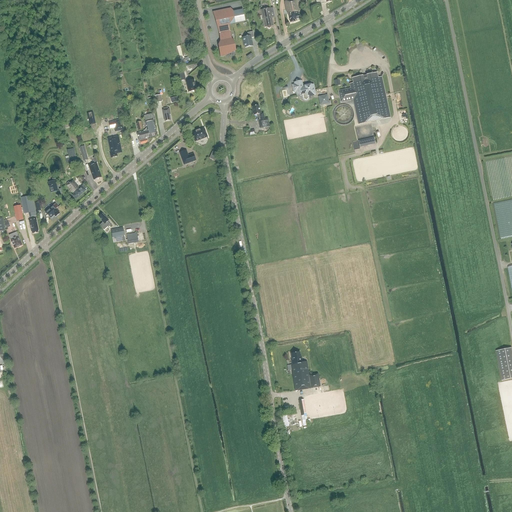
[(295,20),(300,19),(299,15),(298,15),(298,12),(299,12),(296,0),(294,0),(284,2),(286,12),(287,12),(287,14),(288,14),(290,23),(295,22),(295,20)]
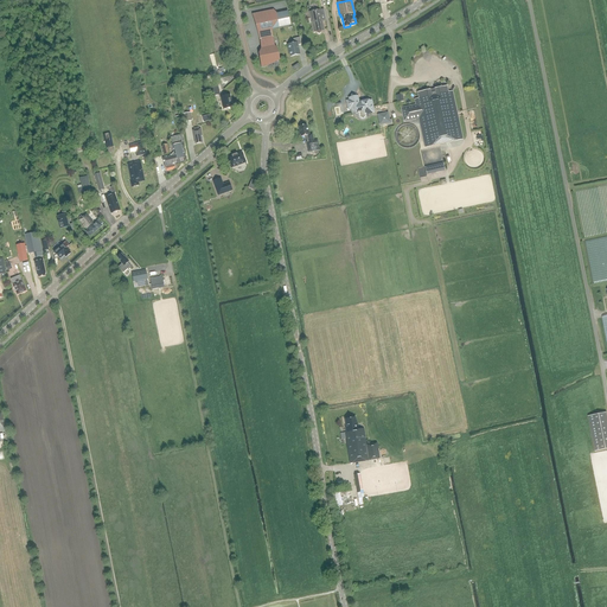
[(326,21),(324,13),(324,8),(310,12),(313,33),(315,32),(319,34),(321,31),(324,31),(321,21),(326,21)]
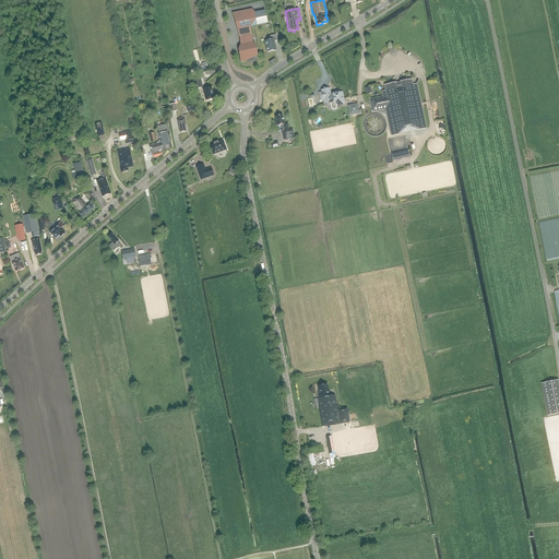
[(241,50),(239,50),(239,49),(238,49),(241,61),(246,61),(245,57),(257,55),(256,46),(254,46),(254,47),(253,47),(249,27),(268,24),(265,11),(251,13),(251,9),(233,13),(233,14),(238,30),(239,30),(241,50)]
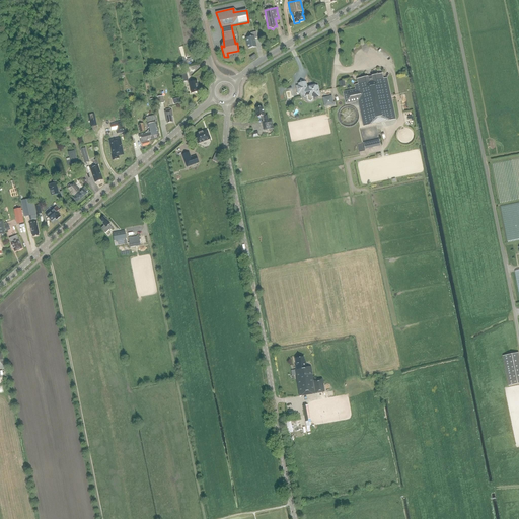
[(246,39),(248,49),(256,47),(254,39),(257,39),(256,32),(250,33),(251,36),(246,39)]
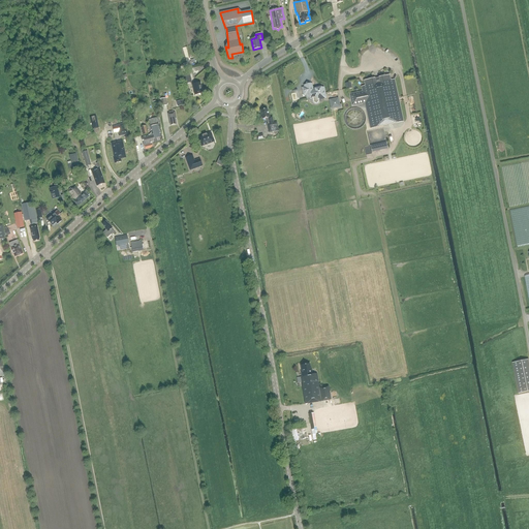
[(371,128),(403,122),(394,80),(391,81),(390,75),(364,81),(365,86),(362,87),(363,92),(350,94),(352,105),(365,102),(371,128)]
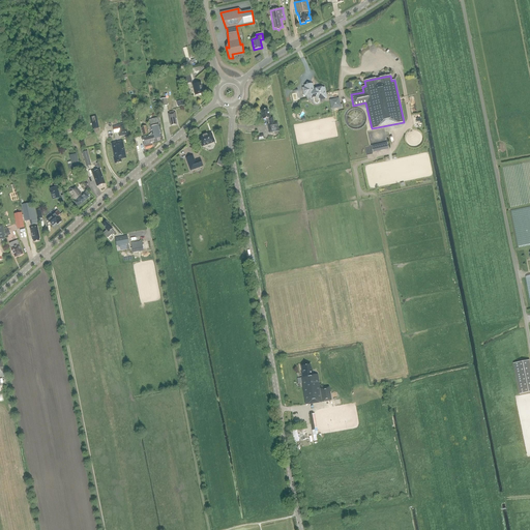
[(195,96),(203,94),(201,83),(193,85),(195,96)]
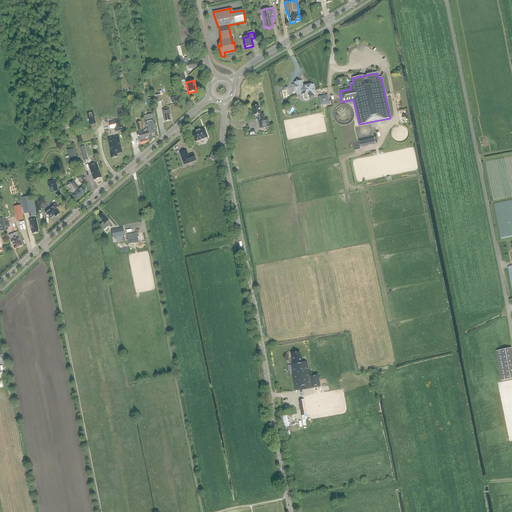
[(296,91),(297,95),(302,94),(303,99),(304,100),(305,100),(306,100),(307,100),(308,99),(308,98),(308,96),(315,95),(313,85),(302,87),(301,81),(295,82),(295,85),(293,85),(294,92),(296,91)]
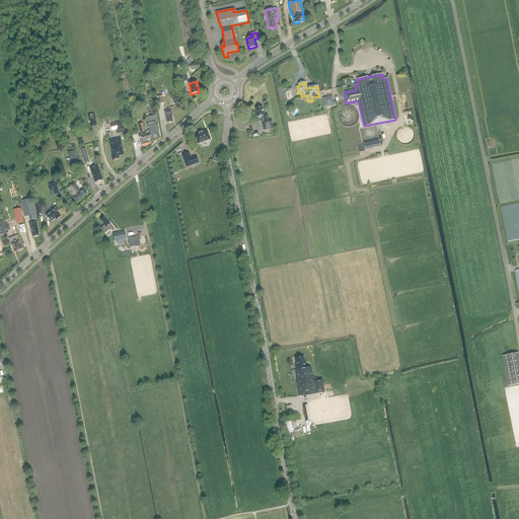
[(322,96),(323,106),(334,105),(331,95),(322,96)]
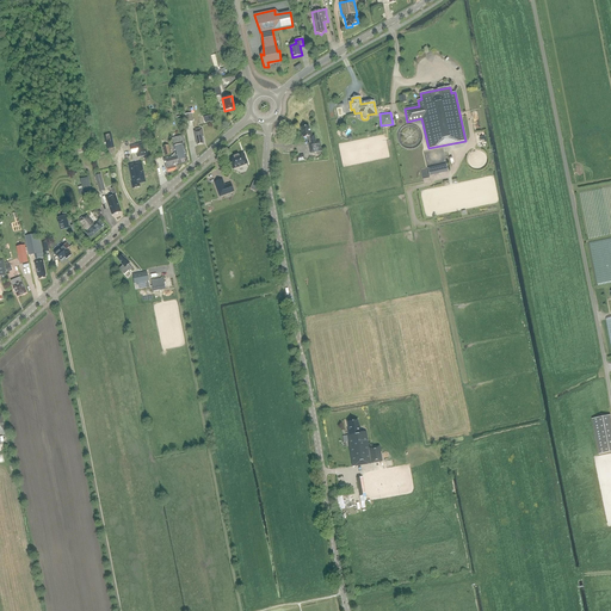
[(301,128),(302,139),(309,136),(310,143),(308,143),(310,153),(321,150),(320,142),(315,142),(314,135),(312,136),(310,130),(309,130),(309,127),(304,127),(304,125),(301,127),(301,128)]
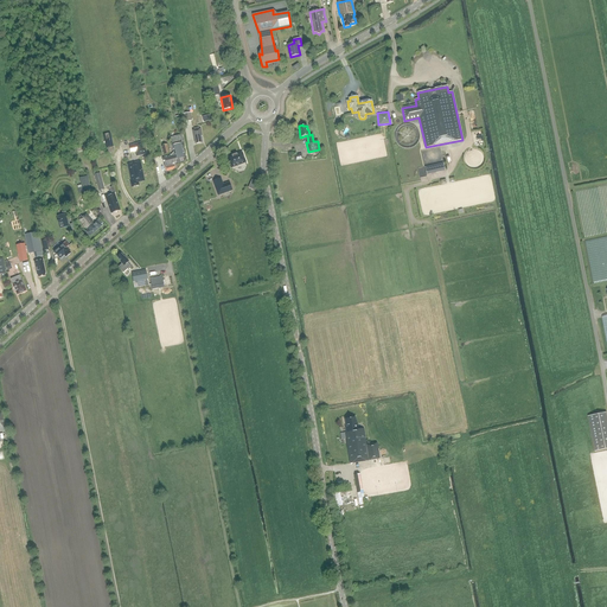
[(102,135),(104,141),(107,148),(114,147),(109,133),(102,135)]
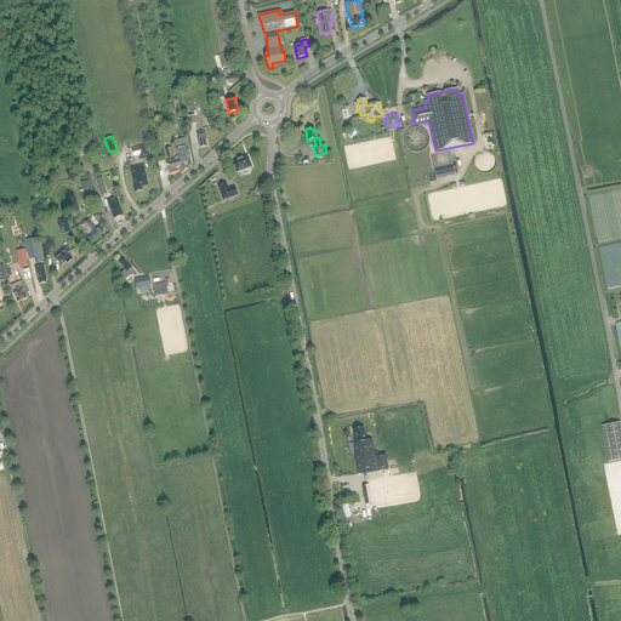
[(186,138),(174,141),(176,147),(175,147),(177,157),(176,157),(176,158),(174,159),(166,161),(170,176),(180,174),(178,167),(191,165),(186,146),(188,144),(186,138)]
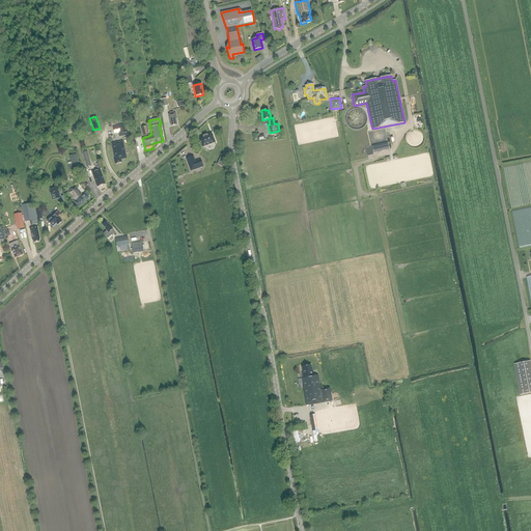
[(65,123),(67,133),(75,131),(72,121),(65,123)]
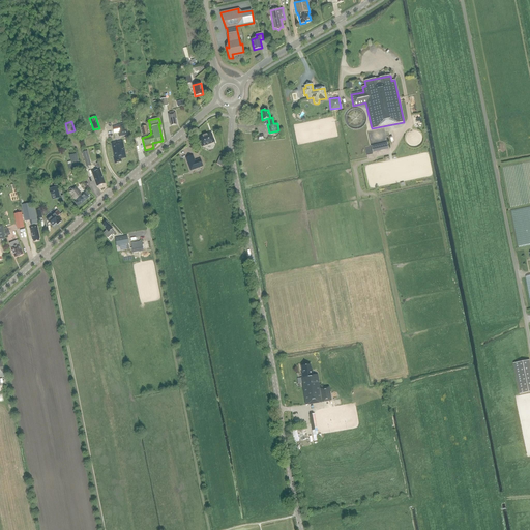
[(116,125),(117,126),(118,133),(119,137),(126,136),(126,134),(127,134),(125,123),(116,125)]
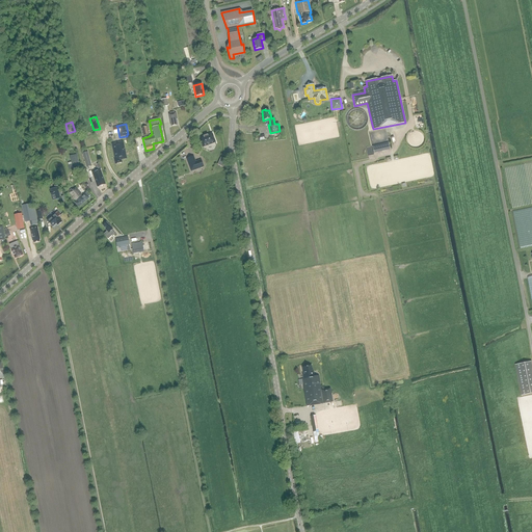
[(203,148),(215,142),(212,133),(198,138),(203,148)]
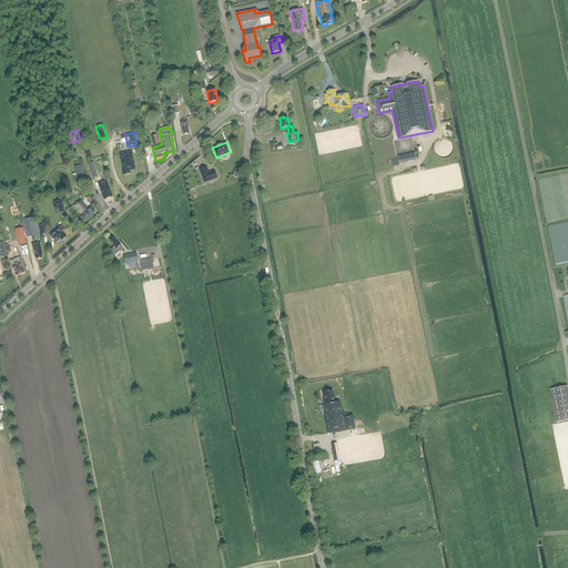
[(122,169),(123,175),(130,173),(130,171),(135,170),(131,151),(119,154),(122,169)]
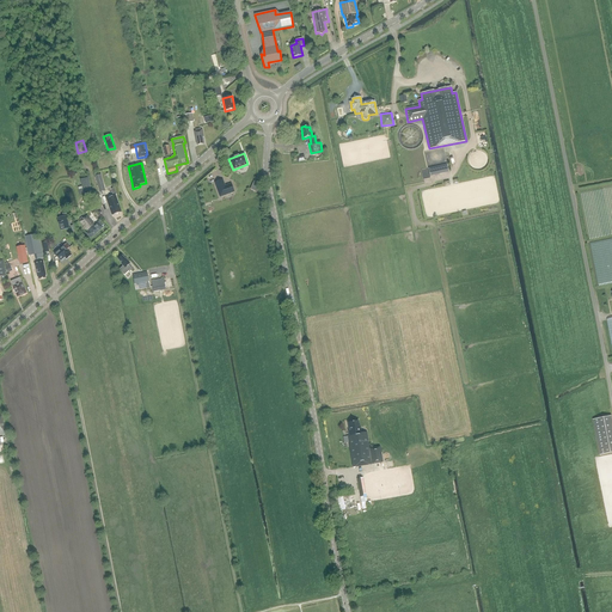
[(447,164),(428,169),(430,176),(448,172),(447,164)]
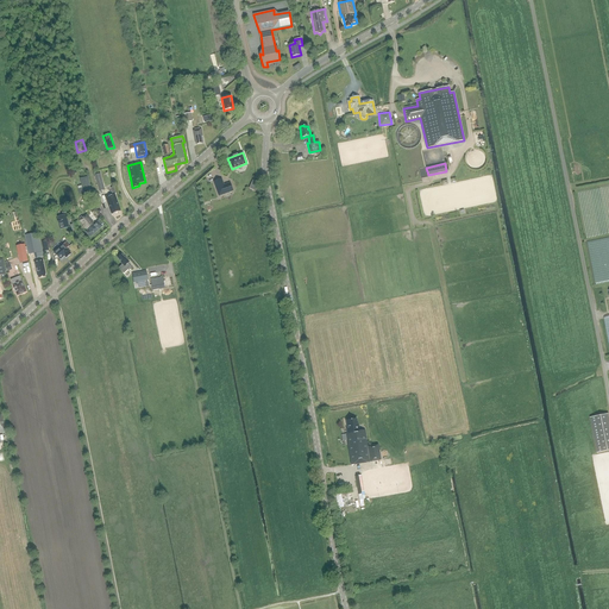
[(88,176),(80,179),(83,194),(92,192),(88,176)]
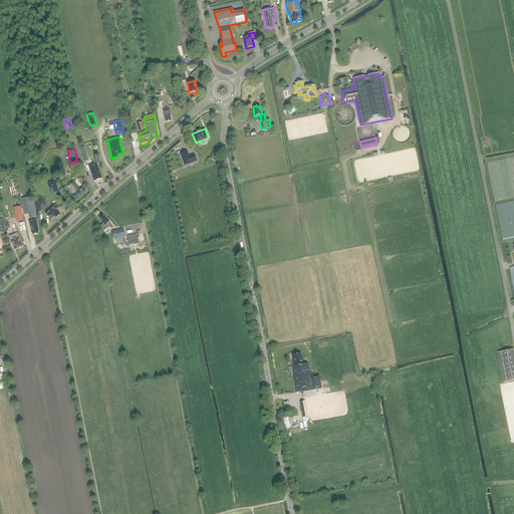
[(187,151),(180,154),(185,166),(197,161),(194,154),(189,156),(187,151)]
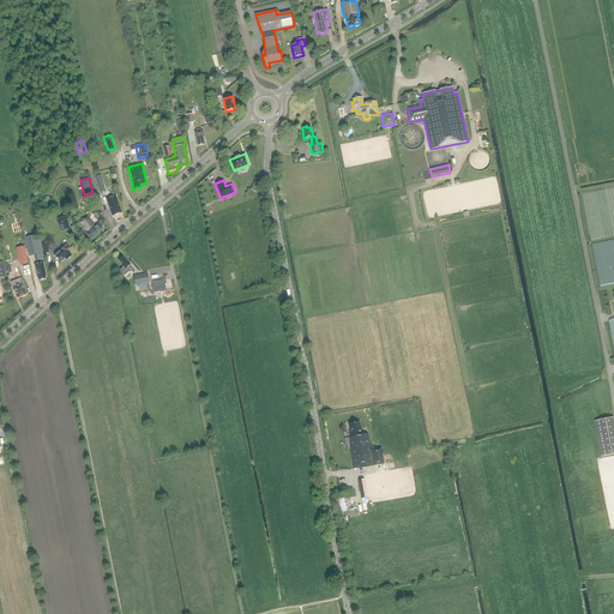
[(121,212),(115,196),(106,199),(112,216),(113,216),(114,217),(115,216),(116,215),(121,212)]
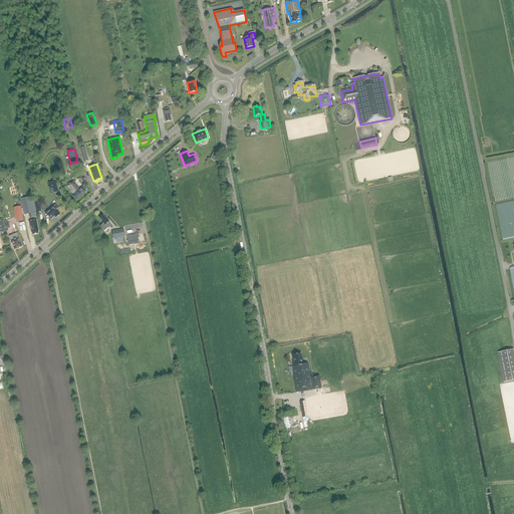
[(55,182),(48,183),(49,185),(48,185),(49,189),(49,188),(51,194),(57,192),(55,182)]
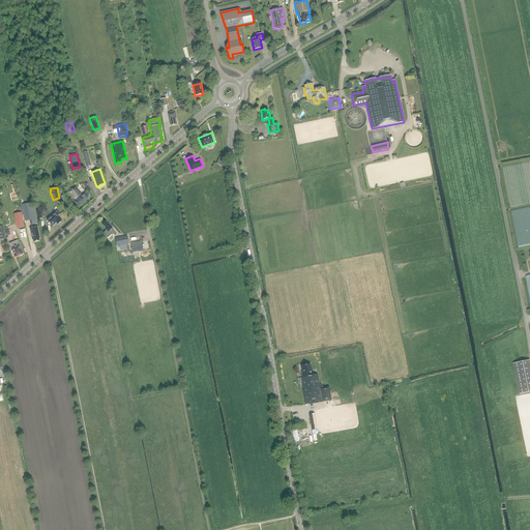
[(76,187),(71,190),(70,188),(68,190),(69,193),(68,193),(74,199),(75,199),(76,201),(75,202),(78,207),(89,198),(85,193),(83,195),(76,187)]
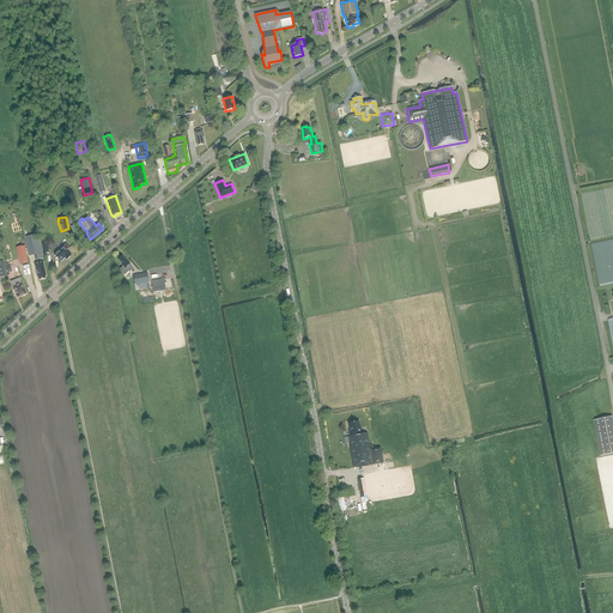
[(40,240),(30,241),(34,255),(42,253),(40,240)]
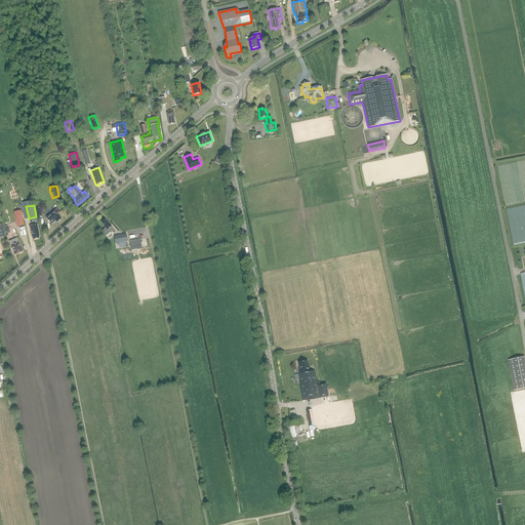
[(56,209),(54,211),(46,217),(51,224),(55,220),(56,223),(61,219),(56,214),(59,212),(56,209)]
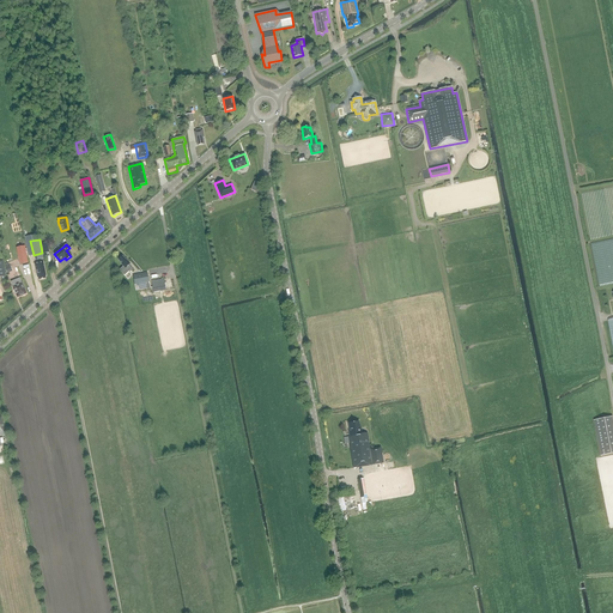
[(120,269),(125,275),(132,269),(128,266),(131,265),(127,261),(122,256),(119,260),(121,263),(123,266),(120,269)]
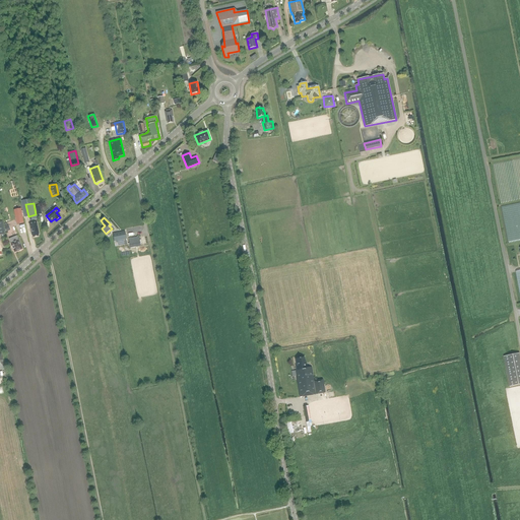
[(38,235),(39,235),(37,223),(29,225),(31,236),(33,236),(34,238),(38,237),(38,235)]
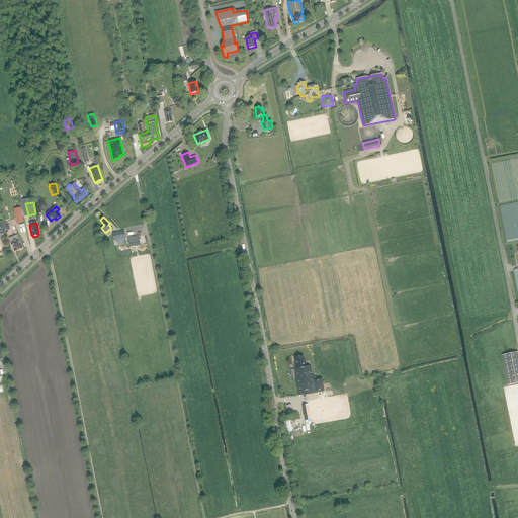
[(124,231),(112,233),(114,246),(126,244),(124,231)]
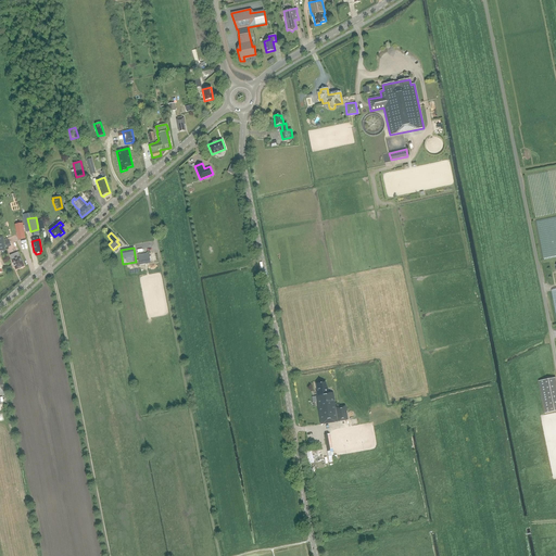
[(24,266),(20,257),(17,252),(10,256),(13,264),(14,267),(14,266),(15,269),(20,268),(21,268),(22,267),(23,266),(24,266)]
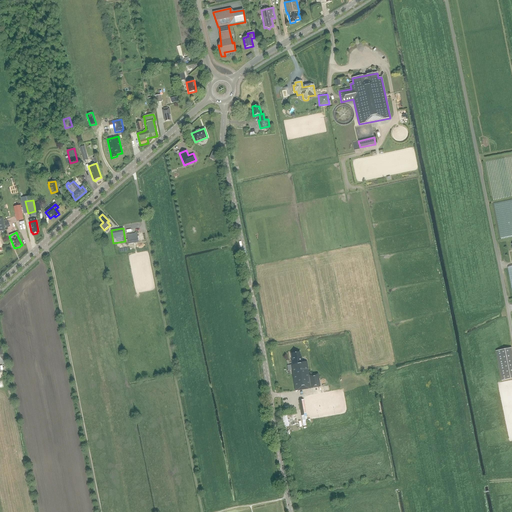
[(137,233),(126,235),(128,245),(139,243),(137,233)]
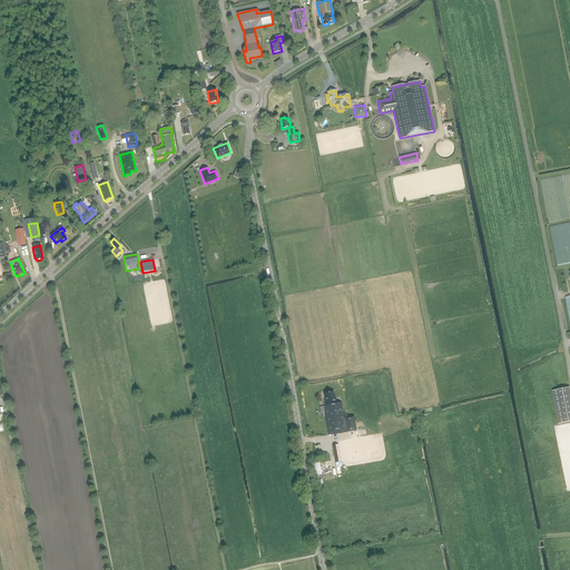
[(559,424),(569,421),(569,392),(569,387),(552,391),(559,424)]
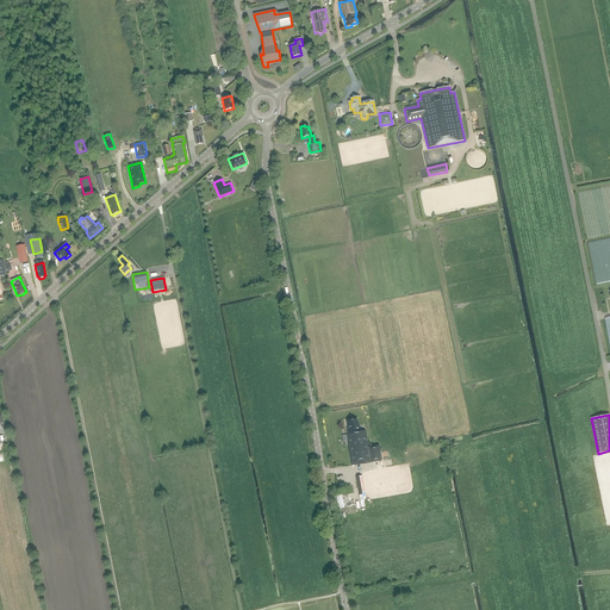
[(352,466),(381,461),(379,446),(368,448),(366,431),(360,431),(359,424),(358,424),(358,419),(347,421),(348,429),(347,429),(348,436),(347,436),(352,466)]
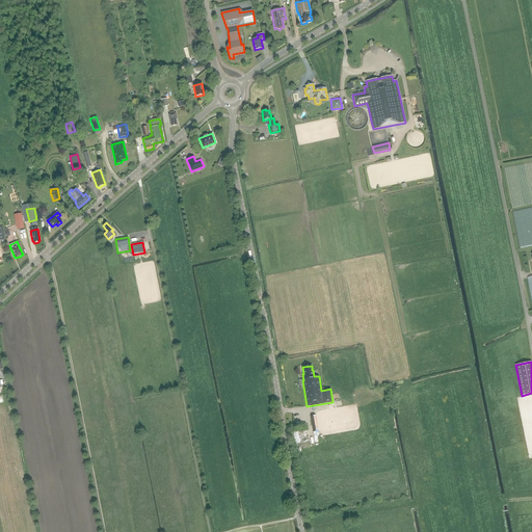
[(311,416),(314,436),(319,435),(316,415),(311,416)]
